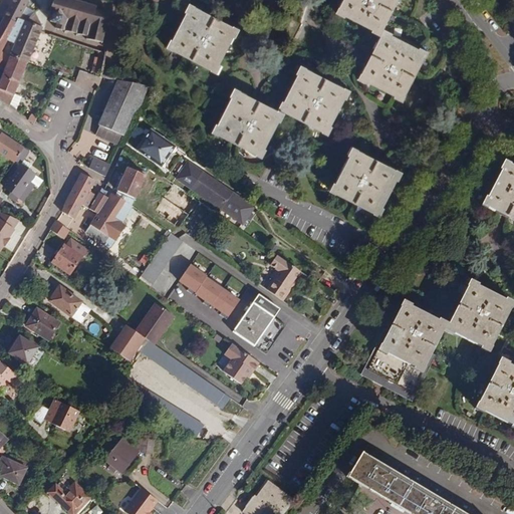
[(18,19),(42,28),(35,12),(30,17),(22,13),(29,1),(26,0),(13,0),(4,18),(16,23),(18,19)]
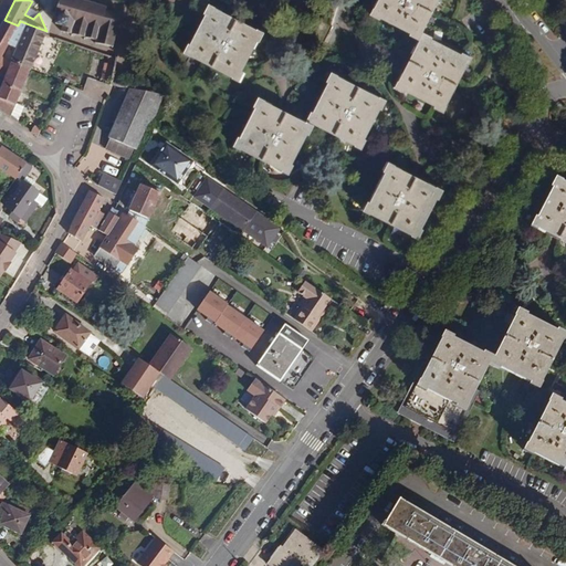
[(106,8),(80,0),(59,0),(54,17),(58,17),(55,24),(62,27),(61,32),(97,41),(97,44),(113,48),(119,14),(105,11),(106,8)]
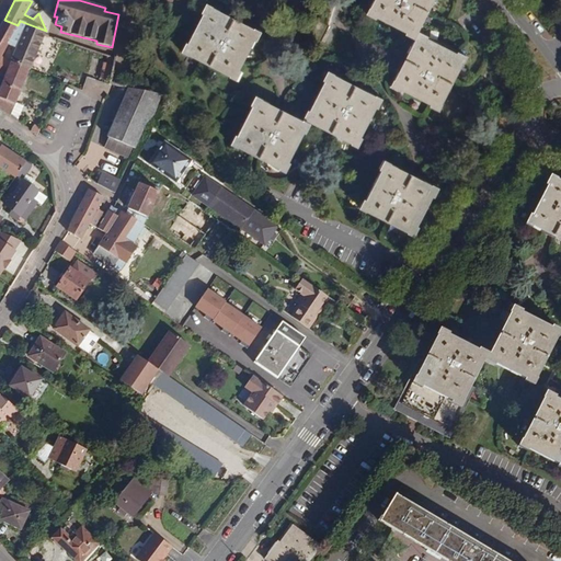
[(414,39),(419,32),(418,31),(433,0),(374,0),(370,7),(369,7),(366,13),(375,19),(377,16),(405,32),(404,34),(414,39)]
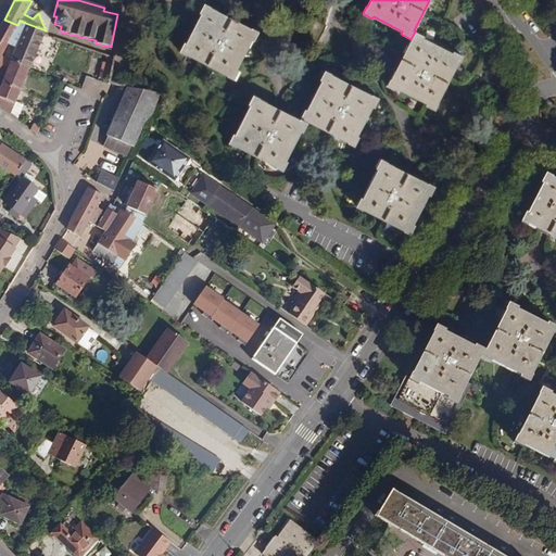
[(254,40),(258,30),(252,27),(251,28),(212,8),(212,7),(204,3),(200,13),(202,14),(187,42),(185,41),(179,51),(187,55),(187,54),(227,75),(227,77),(234,79),(239,70),(237,70),(252,40),(254,40)]
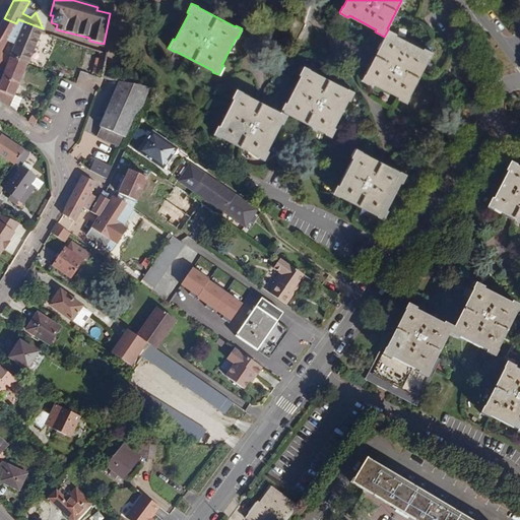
[(10,58),(27,65),(41,31),(43,28),(18,19),(16,23),(4,18),(0,25),(0,55),(5,46),(9,47),(11,43),(16,45),(10,58)]
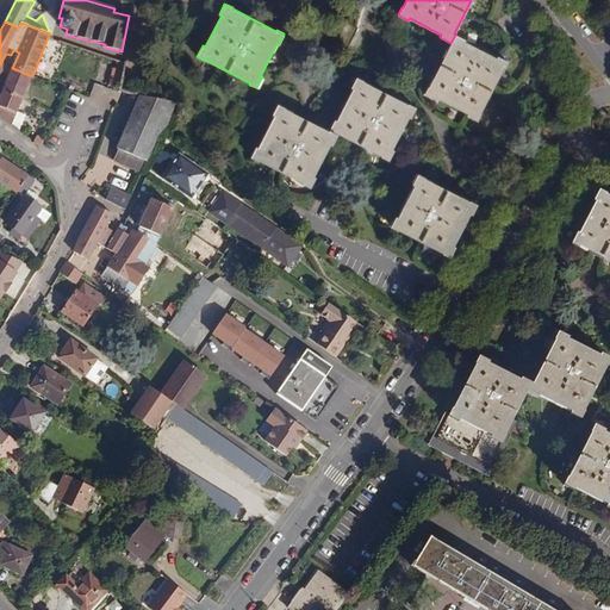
[(466,39),(455,35),(450,43),(452,43),(424,93),(435,99),(436,97),(467,113),(467,116),(478,120),(481,113),(480,112),(503,68),(504,68),(508,61),(497,56),(496,57),(465,41),(466,39)]
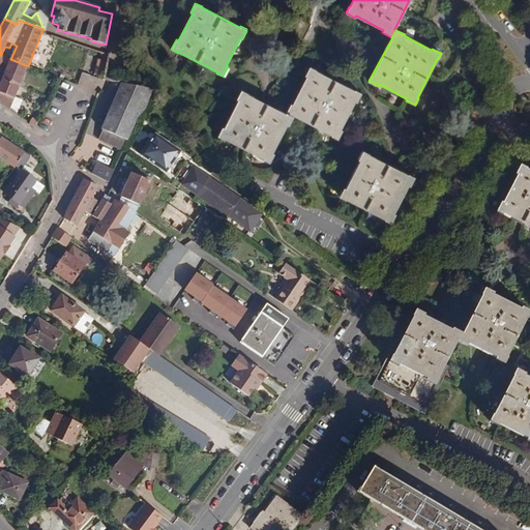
[(105,74),(109,61),(100,58),(96,71),(105,74)]
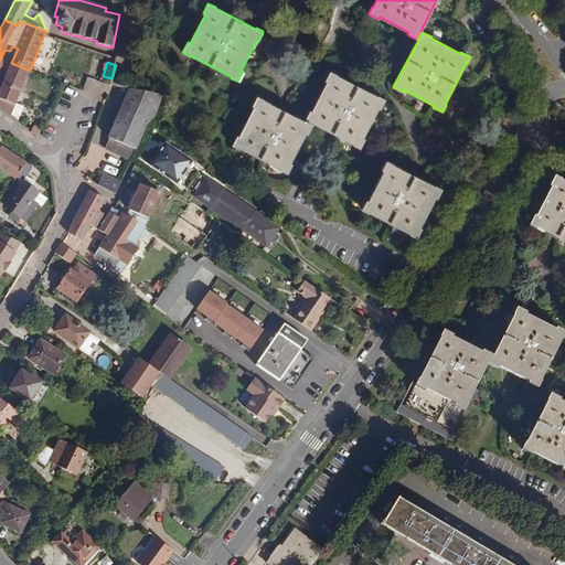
[(0,109),(10,117),(30,71),(11,63),(9,68),(0,65),(0,75),(4,78),(0,89),(0,109)]
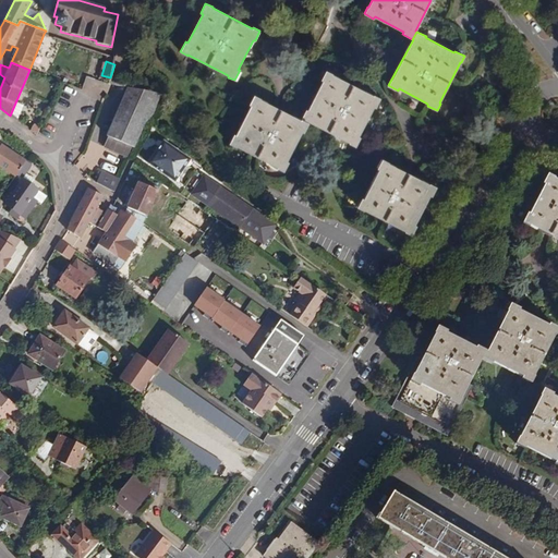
[(301,119),(308,122),(310,121),(350,143),(349,144),(355,147),(361,137),(359,136),(374,108),(375,108),(380,98),(374,95),(373,96),(332,75),(334,74),(326,70),(320,81),(323,82),(308,109),(305,109),(301,119)]
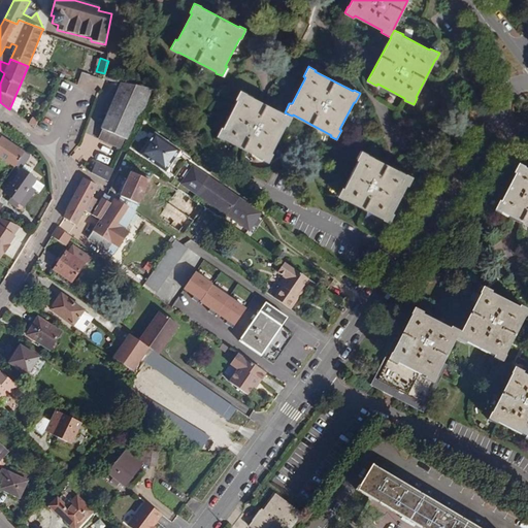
[(150,94),(153,89),(121,83),(100,128),(103,129),(98,139),(122,150),(126,139),(127,140),(137,118),(144,110),(150,94)]
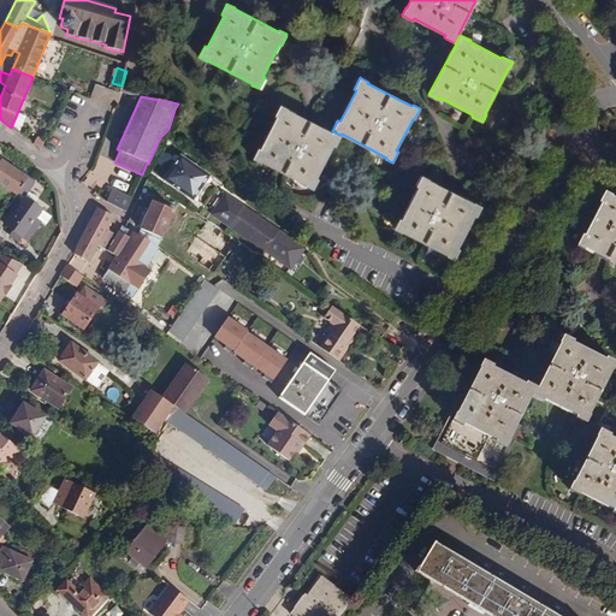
[(336,146),(341,135),(332,131),(332,132),(288,110),(289,108),(280,104),(274,116),(277,116),(261,148),(259,147),(253,158),(261,163),(261,161),(307,184),(306,185),(313,189),(319,178),(318,177),(333,146),(336,146)]
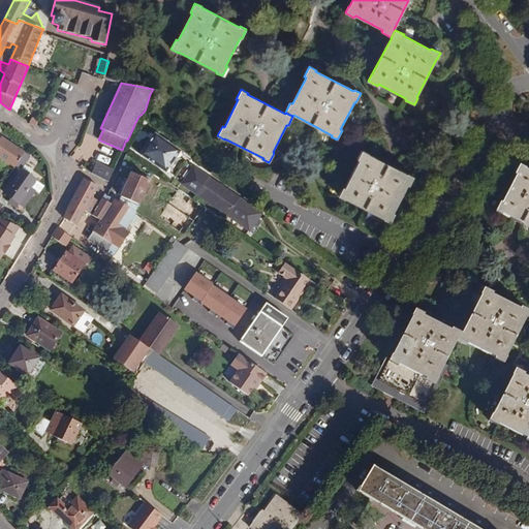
[(29,124),(34,129),(38,121),(32,118),(29,124)]
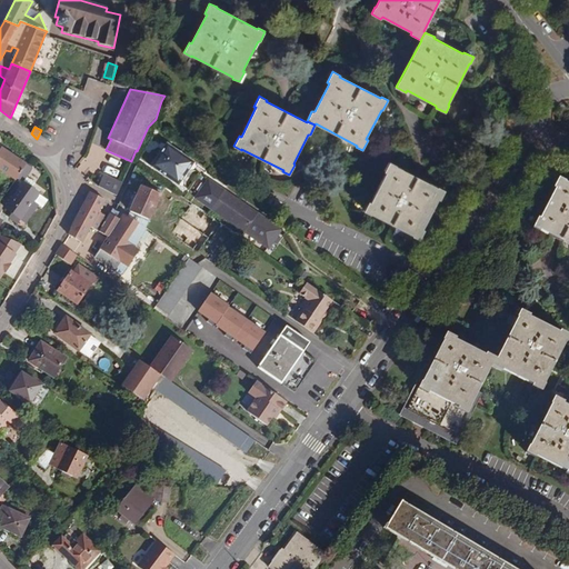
[(193,163),(168,145),(152,166),(179,185),(193,163)]
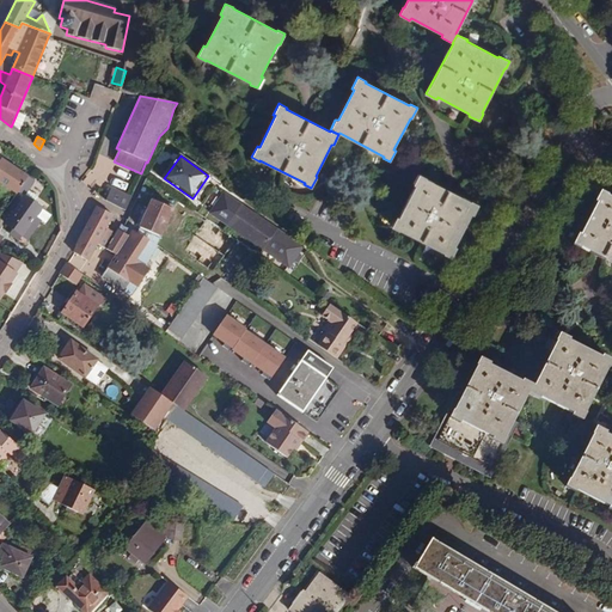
[(0,191),(13,201),(29,177),(2,160),(0,163),(0,191)]
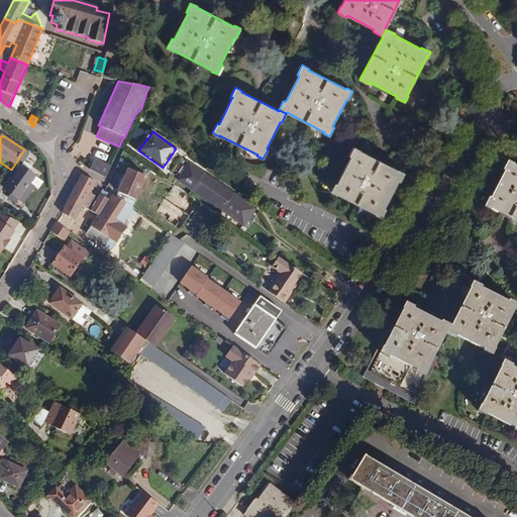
[(360,149),(354,146),(349,156),(351,157),(337,184),(335,183),(331,192),(337,195),(338,194),(376,213),(375,215),(381,217),(386,209),(384,208),(398,181),(400,181),(404,173),(398,170),(398,171),(360,151),(360,149)]
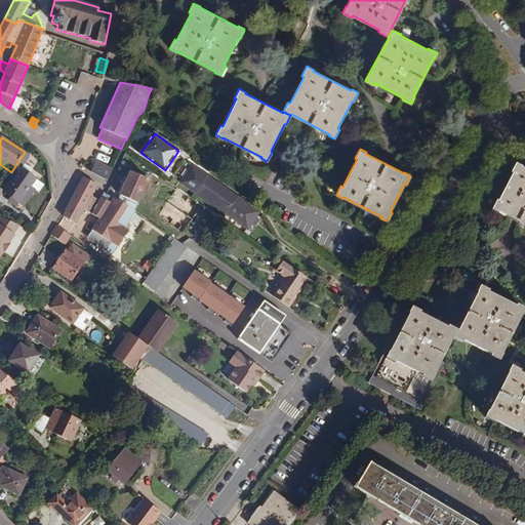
[(25,152),(11,172),(16,175),(4,192),(11,197),(19,203),(31,187),(37,178),(22,168),(31,155),(25,152)]
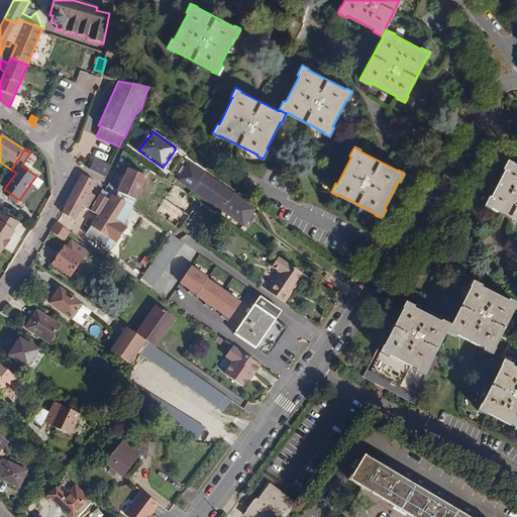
[(98,151),(96,158),(108,161),(110,153),(98,151)]
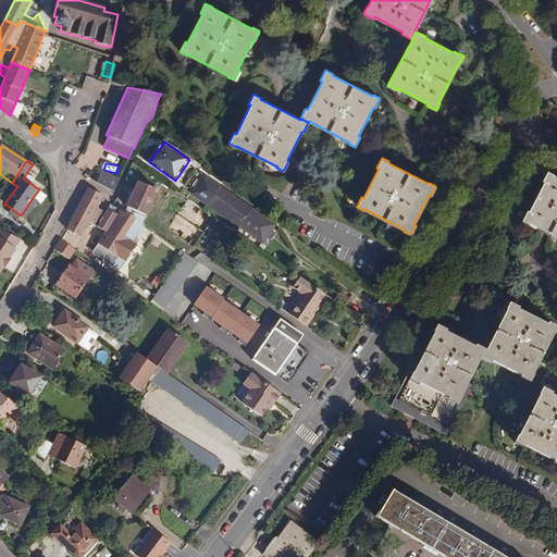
[(97,183),(116,192),(123,178),(103,170),(97,183)]
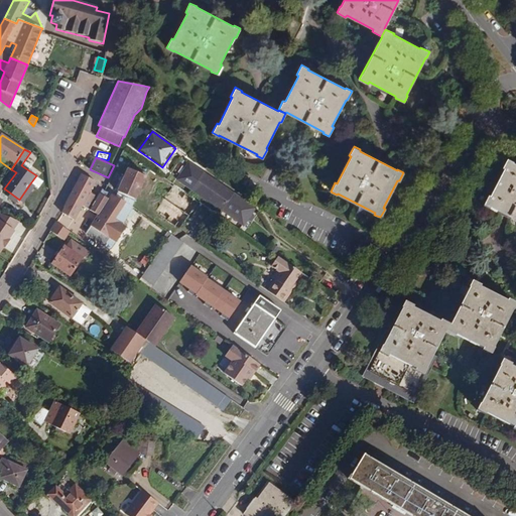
[(513,165),(506,161),(501,171),(503,172),(490,199),(488,198),(483,207),(490,211),(491,210),(515,222),(515,167),(512,166),(513,165)]
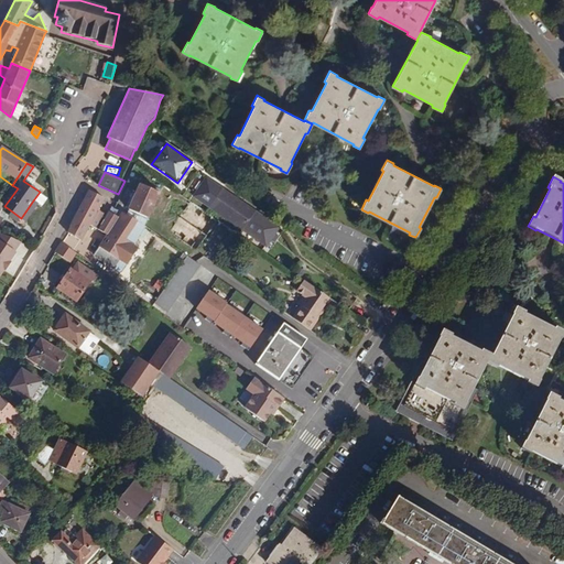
[(278,228),(206,179),(194,196),(266,247),(278,228)]
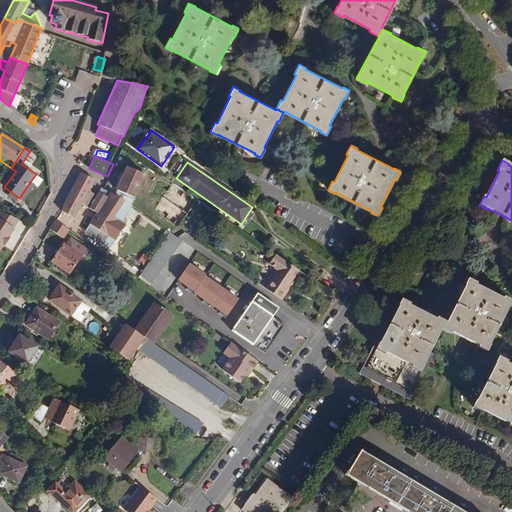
[(178,187),(150,167),(144,175),(127,167),(117,191),(134,198),(149,210),(148,211),(159,219),(168,205),(166,204),(178,187)]
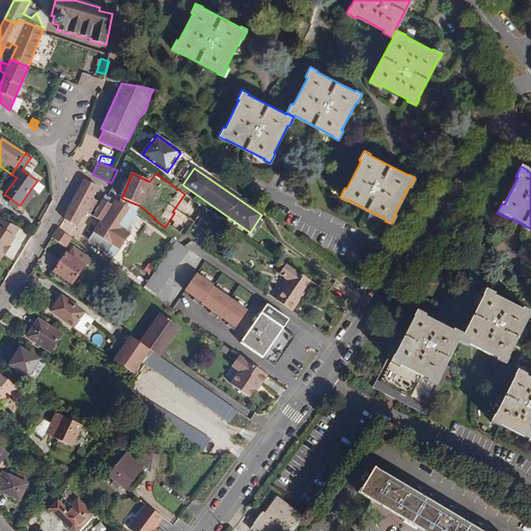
[(77,226),(99,188),(84,180),(63,219),(77,226)]
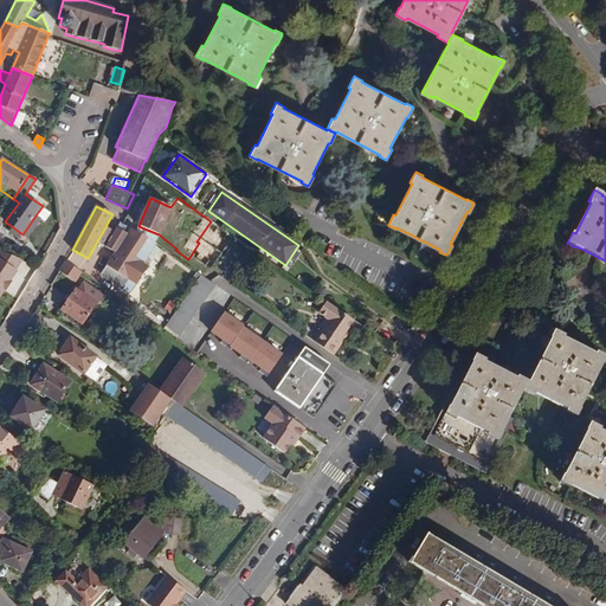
[(42,220),(36,216),(23,234),(28,238),(42,220)]
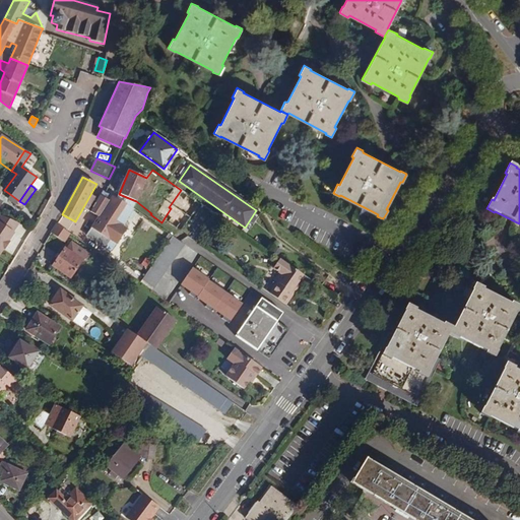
[(136,201),(119,194),(117,198),(133,208),(136,201)]
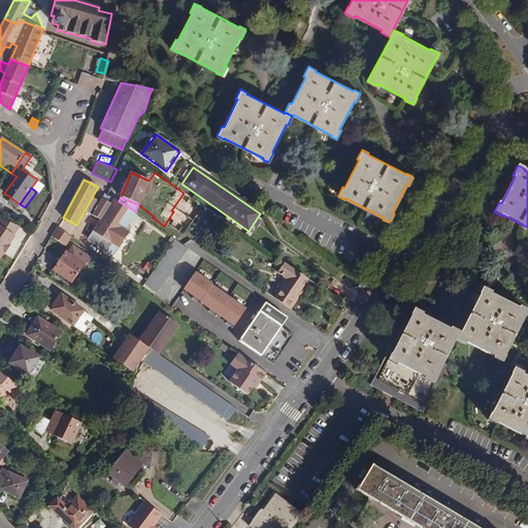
[(20,204),(11,198),(8,203),(17,209),(20,204)]
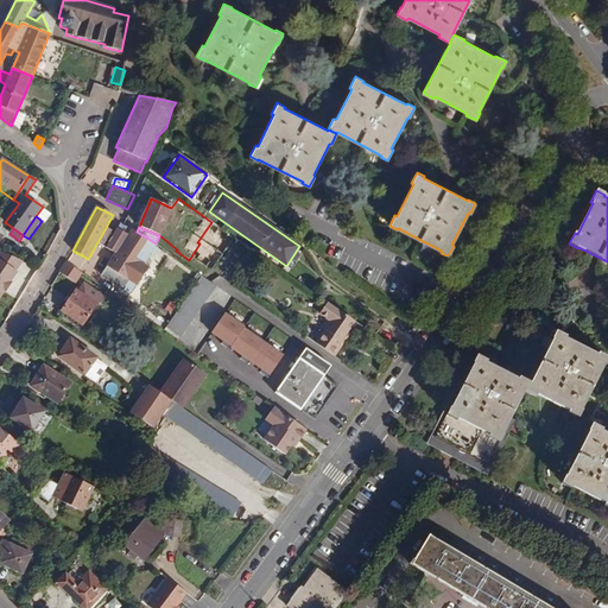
[(137,232),(132,229),(115,253),(101,276),(130,293),(147,268),(144,265),(157,244),(156,244),(137,232)]
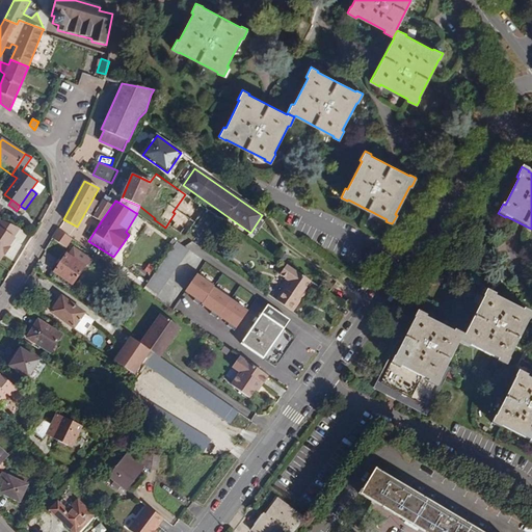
[(19,238),(0,225),(0,262),(1,263),(7,255),(8,256),(15,247),(12,246),(19,238)]
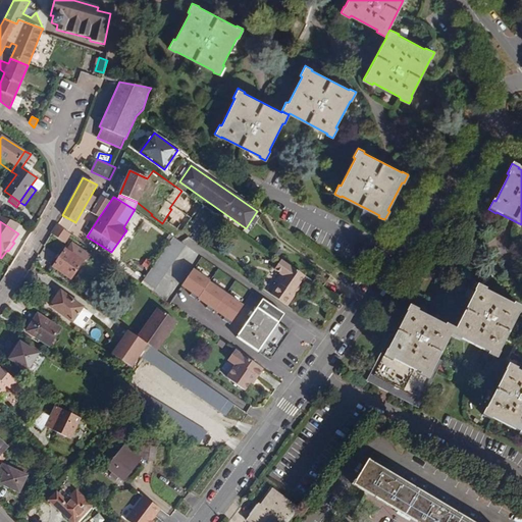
[(70,235),(56,224),(52,232),(65,243),(70,235)]
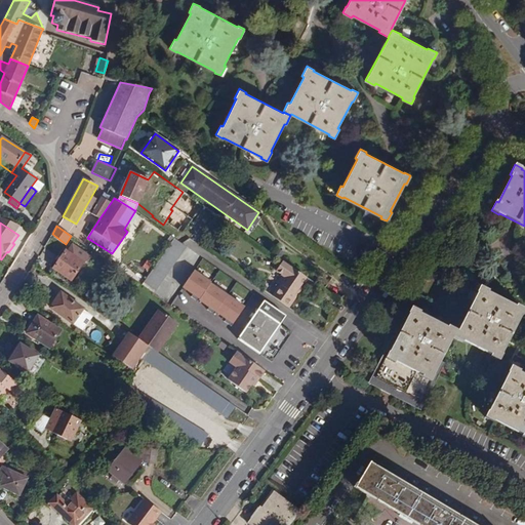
[(155,291),(187,247),(174,239),(144,283),(155,291)]
